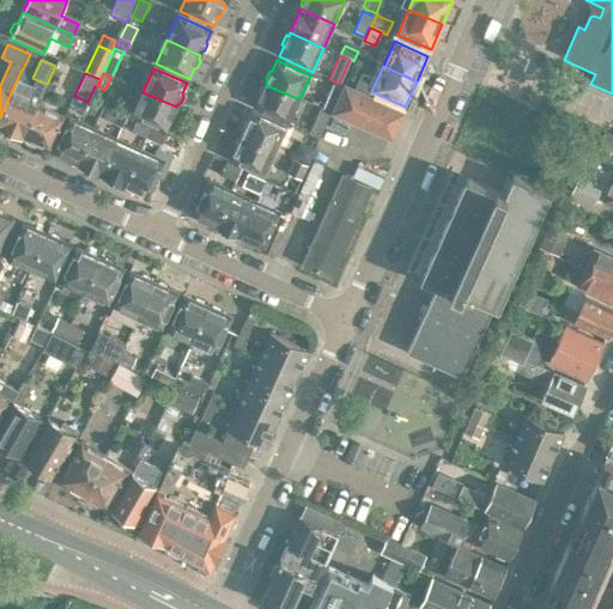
[(359,74),(353,89),(366,95),(372,80),(359,74)]
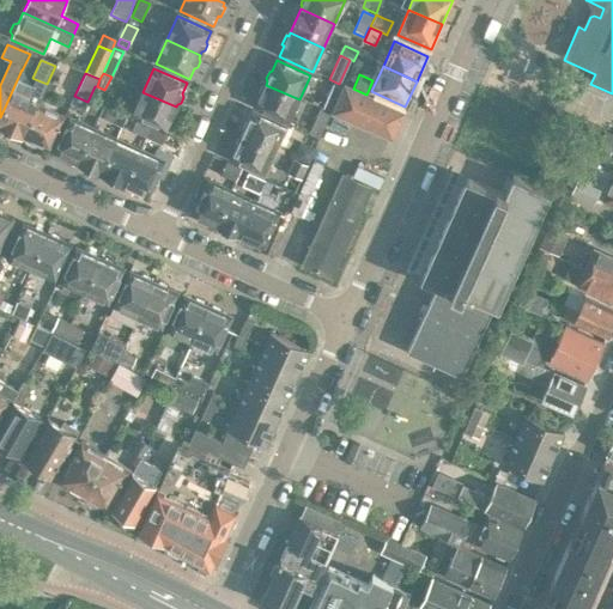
[(0,127),(23,138),(37,105),(47,84),(35,79),(25,101),(11,93),(0,117),(0,127)]
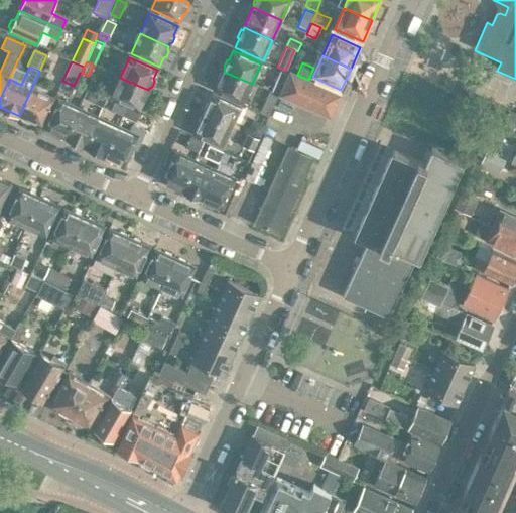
[(252,84),(224,72),(223,74),(220,75),(218,80),(219,83),(215,92),(243,104),(252,84)]
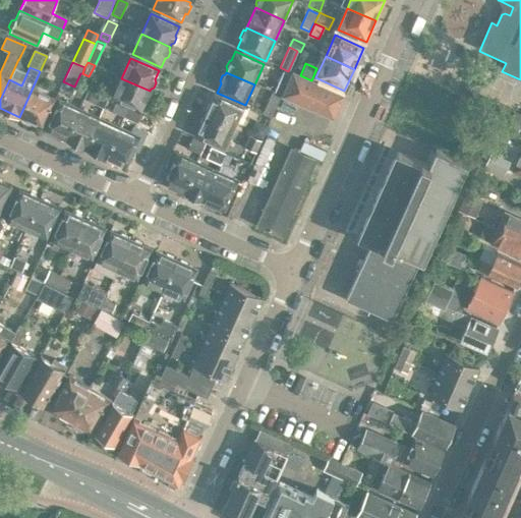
[(274,93),(281,97),(290,76),(283,73),(274,93)]
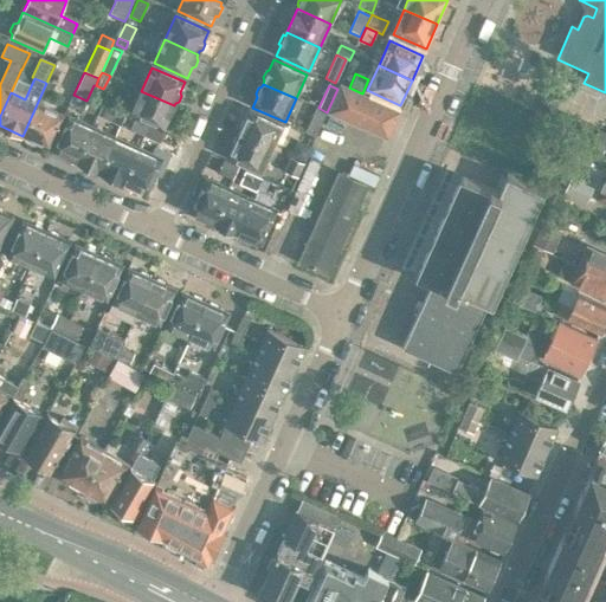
[(337,89),(327,112),(385,137),(384,140),(386,141),(387,138),(388,138),(400,110),(399,110),(399,111),(362,95),(362,94),(349,88),(348,89),(341,85),(339,90),(337,89)]
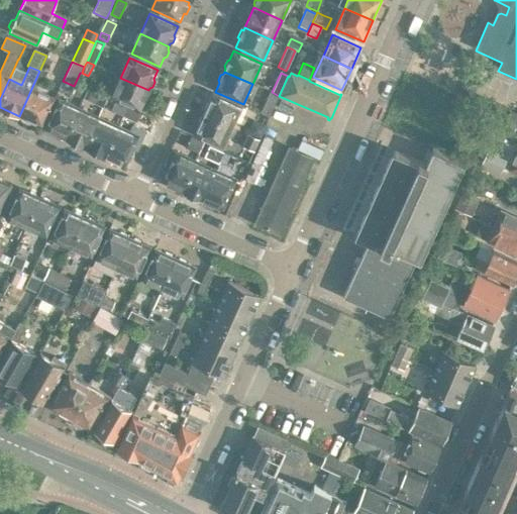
[(148,90),(120,78),(111,98),(139,111),(143,102),(146,101),(148,96),(147,93),(148,90)]
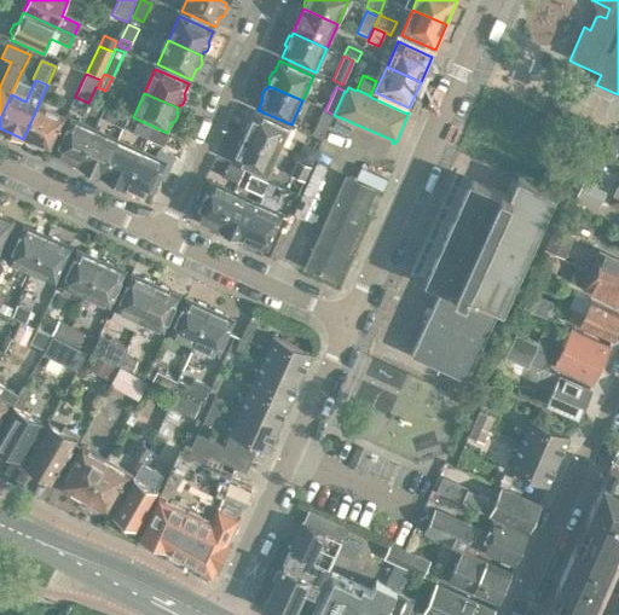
[(86,114),(99,120),(105,106),(92,100),(86,114)]
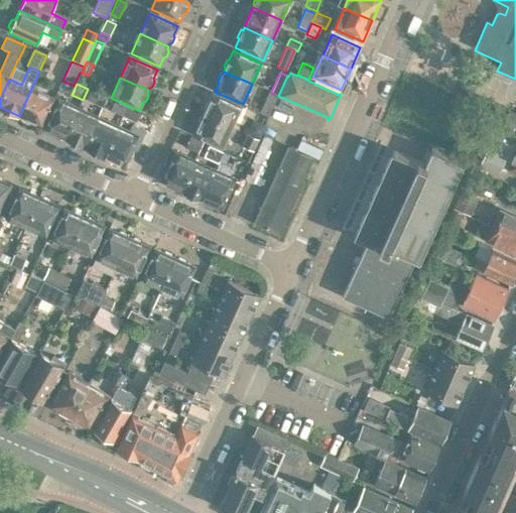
[(31,89),(19,116),(21,117),(22,121),(29,124),(32,122),(41,126),(53,99),(31,89)]
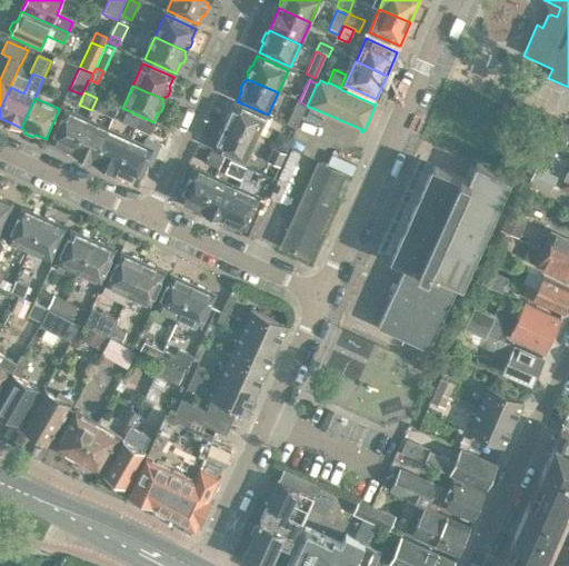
[(97,98),(91,110),(103,116),(108,106),(108,105),(108,103),(97,98)]
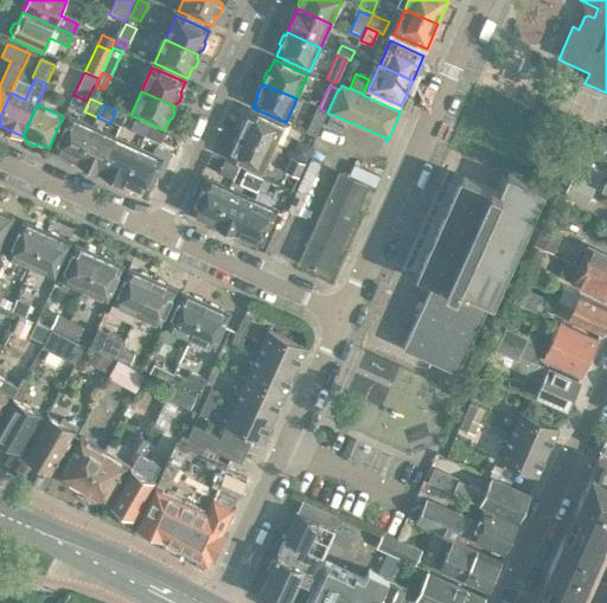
[(305,133),(314,138),(326,114),(317,109),(305,133)]
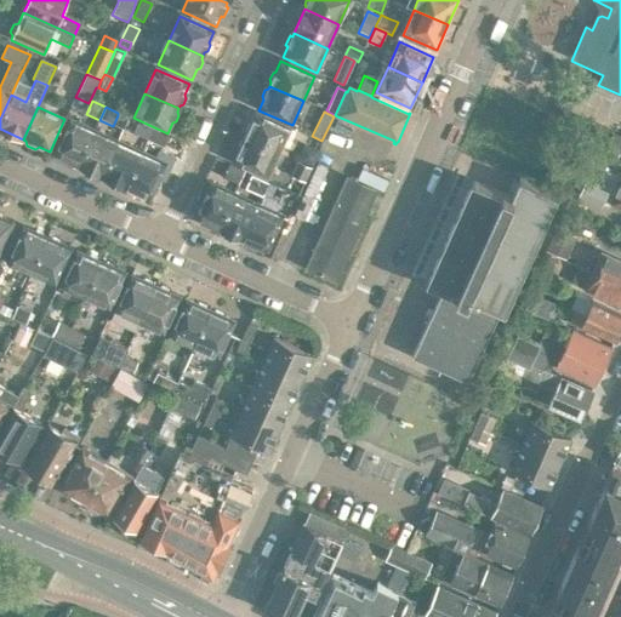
[(246,136),(245,138),(279,154),(290,130),(256,114),(251,125),(249,126),(245,132),(246,136)]
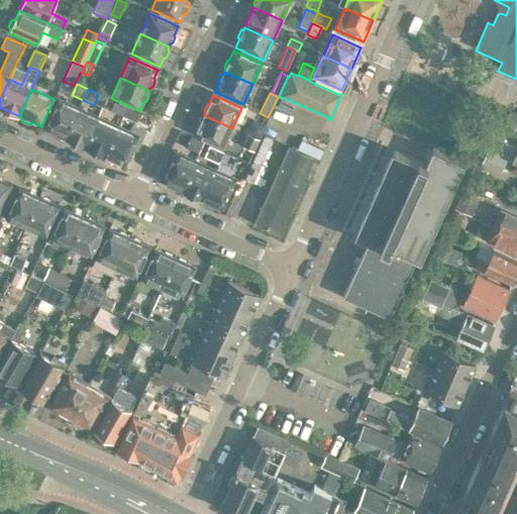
[(486,100),(481,111),(501,120),(505,109),(486,100)]
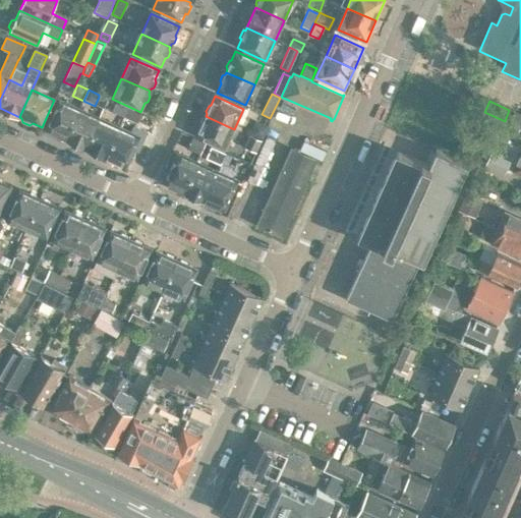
[(63,138),(66,139),(78,111),(58,102),(46,130),(55,134),(54,136),(62,139),(63,138)]
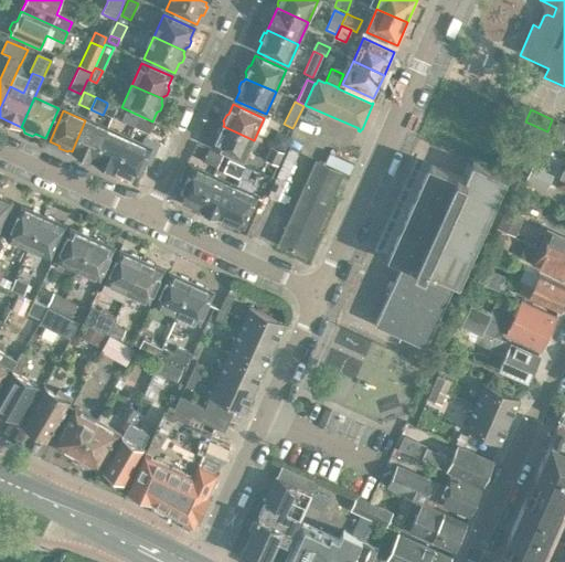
[(123,122),(135,127),(138,119),(126,114),(123,122)]
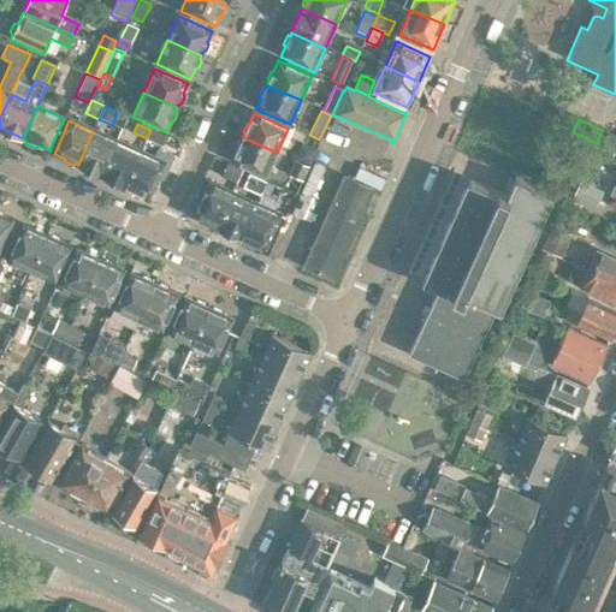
[(150,130),(147,138),(147,140),(163,147),(166,137),(150,130)]
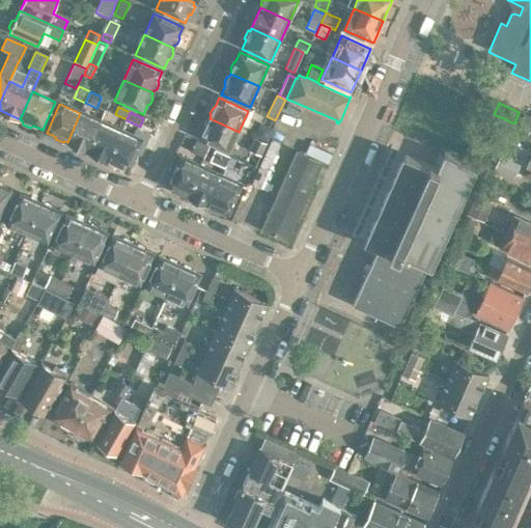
[(66,142),(87,151),(101,122),(80,113),(67,142),(66,142)]
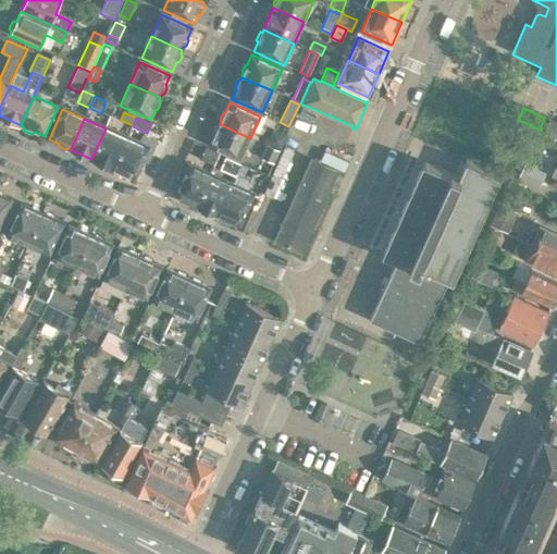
[(537,140),(551,147),(556,131),(556,125),(546,121),(537,140)]
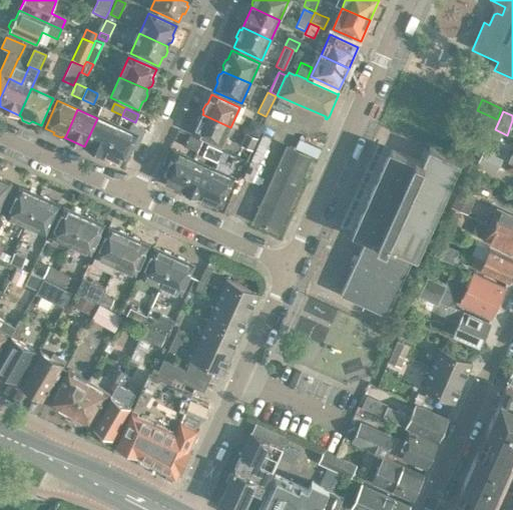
[(230,127),(202,114),(201,116),(198,118),(196,123),(197,125),(193,134),(221,147),(230,127)]
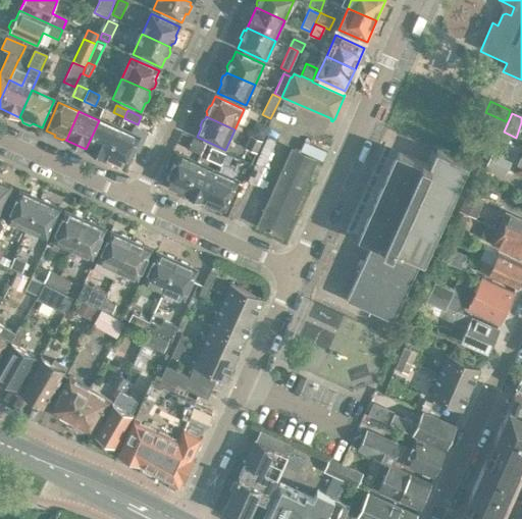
[(86,149),(106,158),(119,130),(99,120),(86,149)]
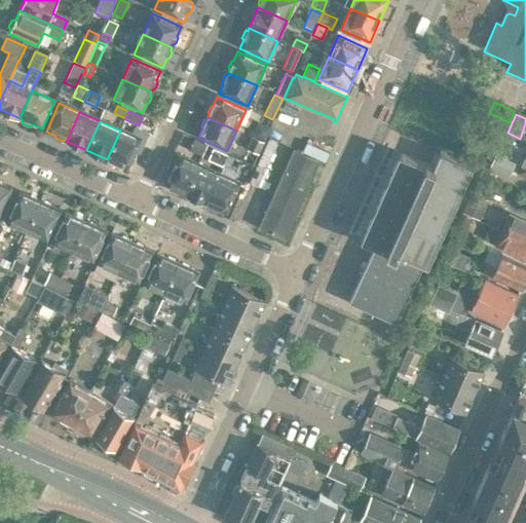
[(269,132),(258,126),(253,138),(264,143),(269,132)]
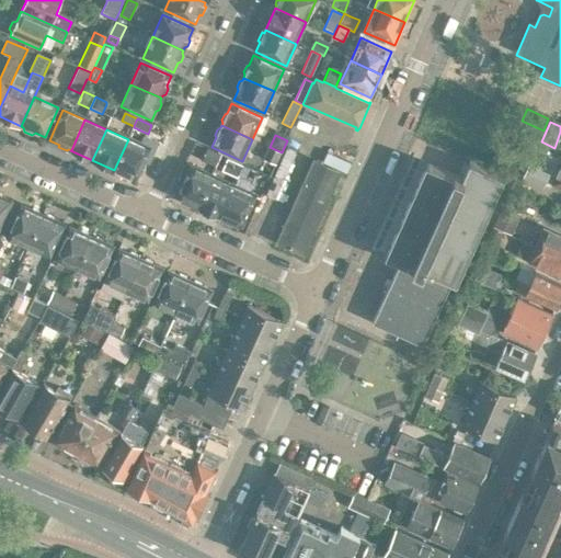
[(128,139),(114,170),(115,170),(117,171),(116,173),(125,177),(126,175),(136,180),(150,149),(128,139)]
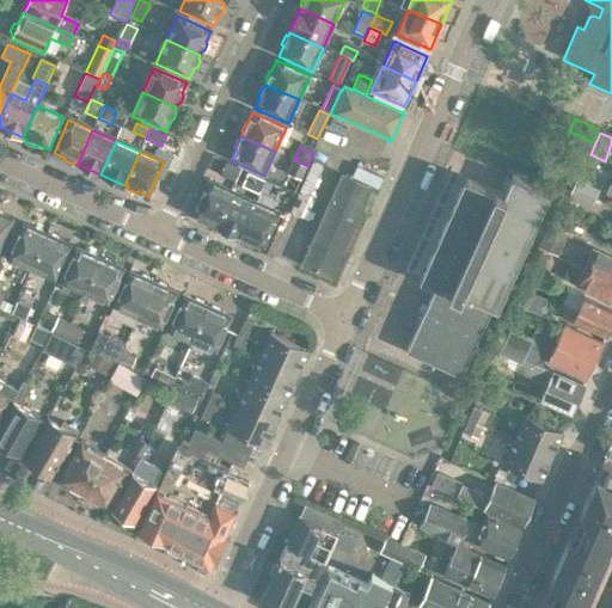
[(287,176),(300,180),(307,166),(294,160),(287,176)]
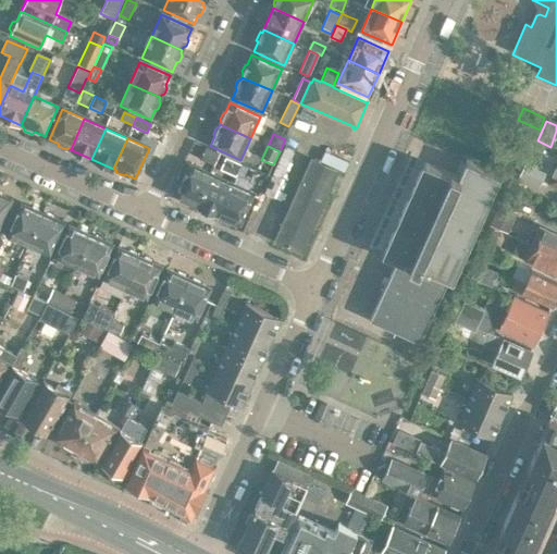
[(206,149),(200,160),(213,165),(219,155),(206,149)]
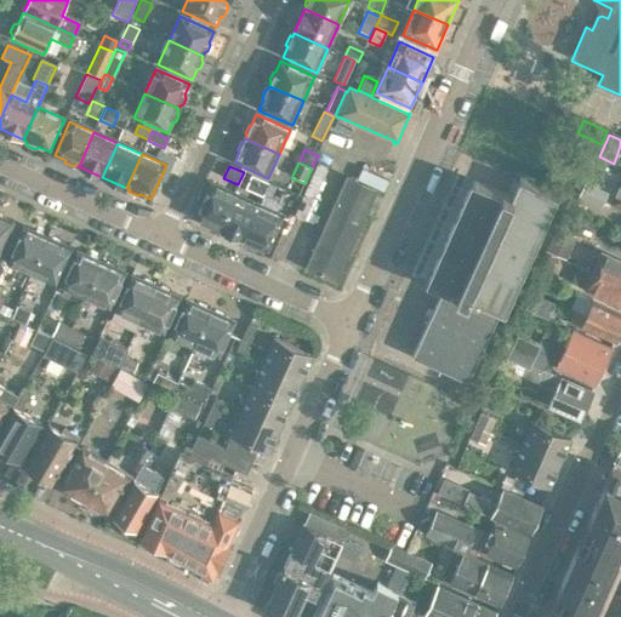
[(245,189),(262,196),(268,184),(251,176),(245,189)]
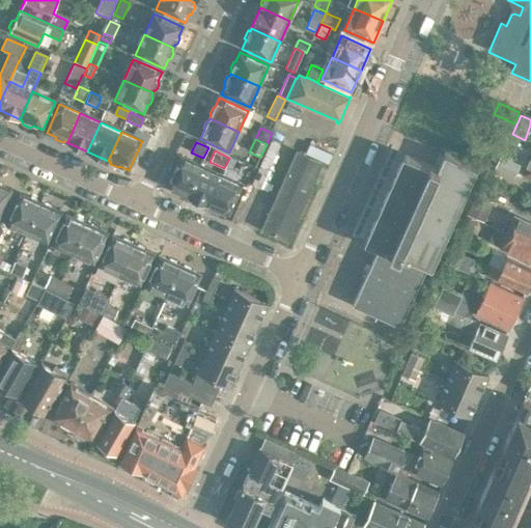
[(494,170),(512,178),(521,162),(502,153),(494,170)]
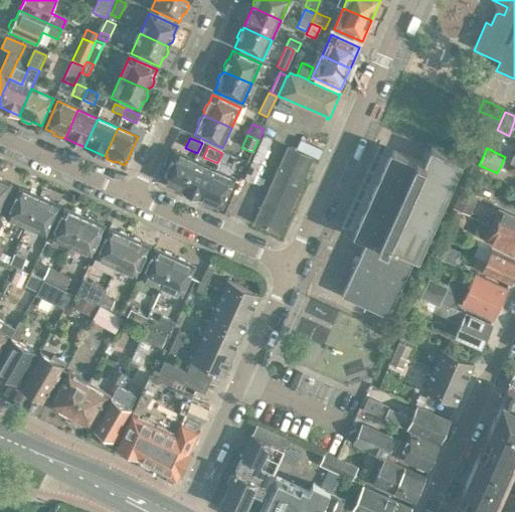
[(254,223),(279,233),(312,159),(288,149),(254,223)]
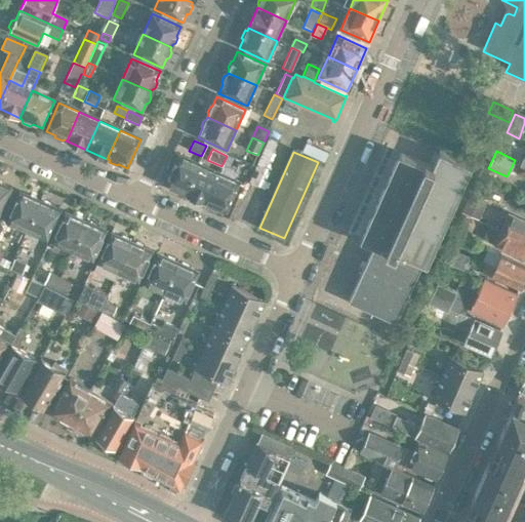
[(374,246),(348,303),(395,323),(421,268),(426,270),(471,167),(439,153),(439,154),(432,167),(425,164),(423,165),(398,153),(398,155),(399,155),(388,182),(386,181),(385,183),(387,184),(374,210),(373,209),(372,211),(373,212),(362,239),(360,238),(360,239),(374,246)]
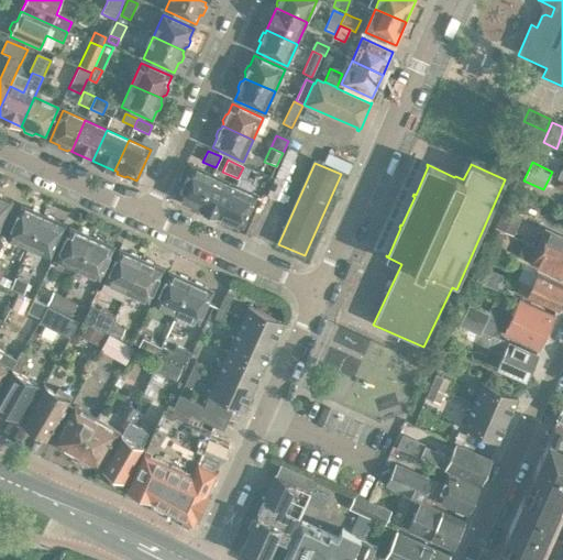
[(196,207),(199,208),(212,177),(190,167),(177,198),(187,202),(186,205),(195,209),(196,207)]
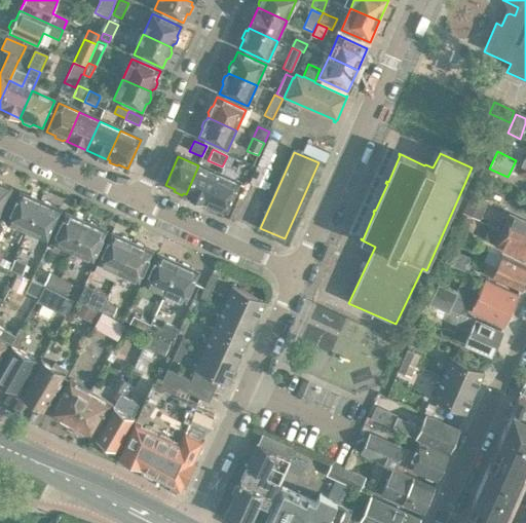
[(227,156),(222,166),(236,173),(241,162),(227,156)]
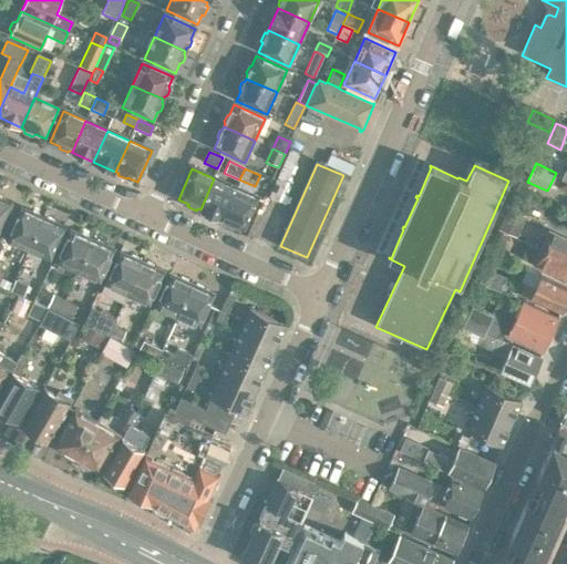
[(236,188),(223,219),(225,221),(224,223),(233,227),(234,225),(245,229),(257,201),(263,203),(272,181),(260,175),(255,186),(251,195),(236,188)]
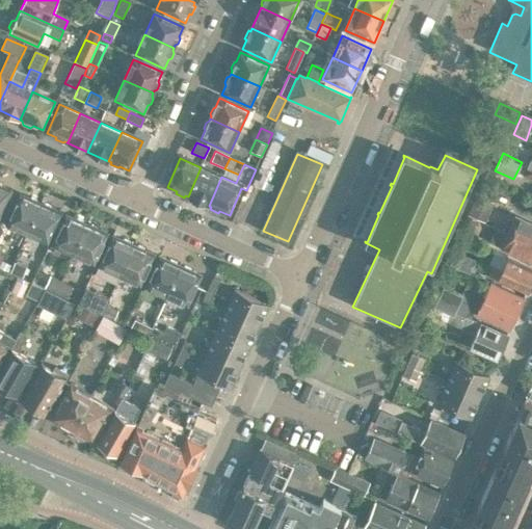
[(188,196),(209,206),(221,177),(201,167),(188,196)]
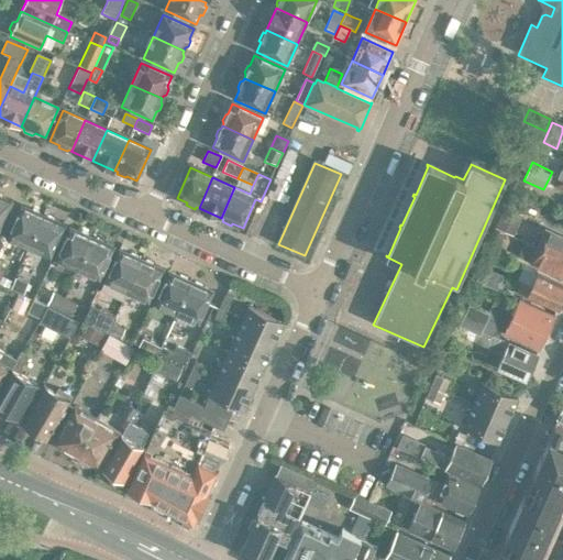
[(0,229),(12,204),(1,199),(0,196),(0,229)]
